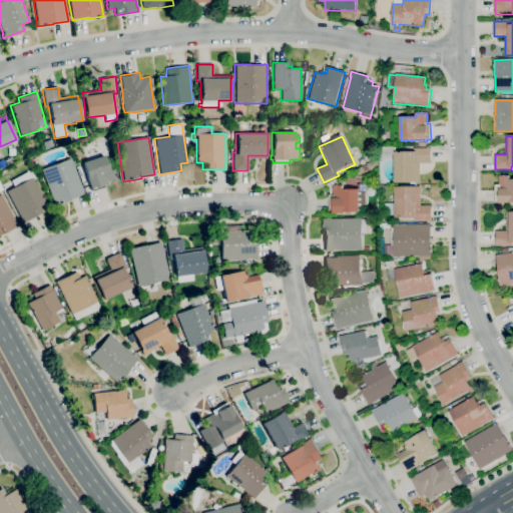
[(44,149),(42,142),(51,139),(53,146),(44,149)]
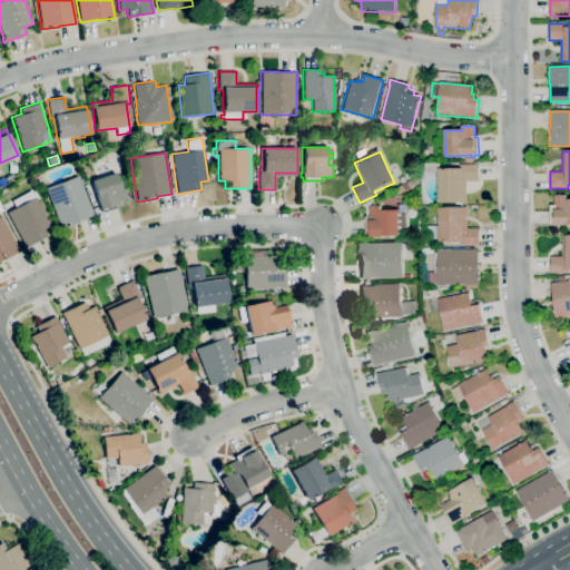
[(439,203),(439,169),(460,169),(460,165),(479,165),(479,182),(467,182),(467,203),(439,203)]
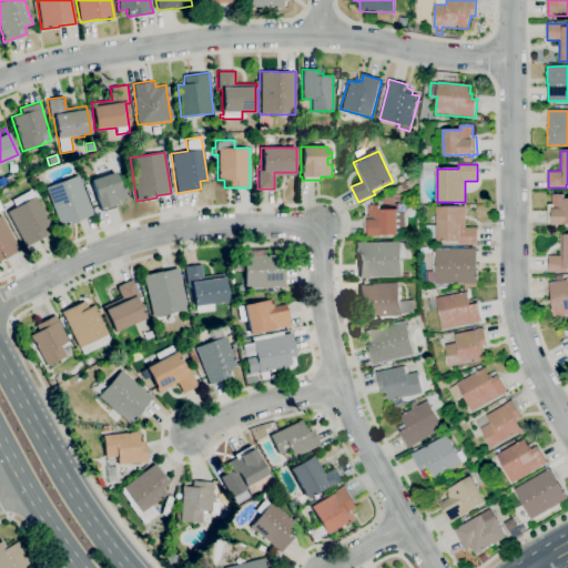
[(101,212),(90,180),(114,172),(120,189),(125,186),(130,199),(118,203),(119,205),(101,212)]
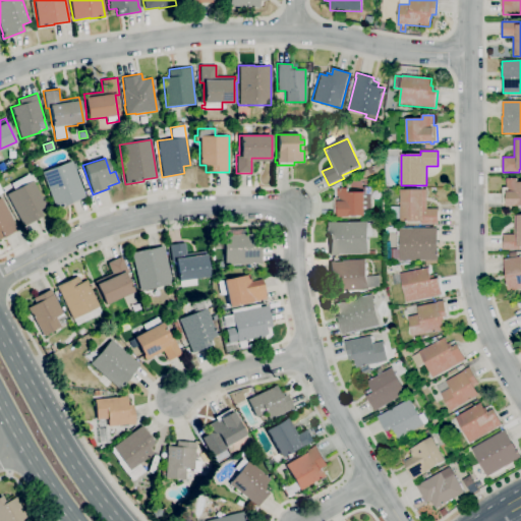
[(56,210),(51,197),(47,198),(45,191),(48,190),(42,172),(71,160),(85,196),(73,200),(74,203),(56,210)]
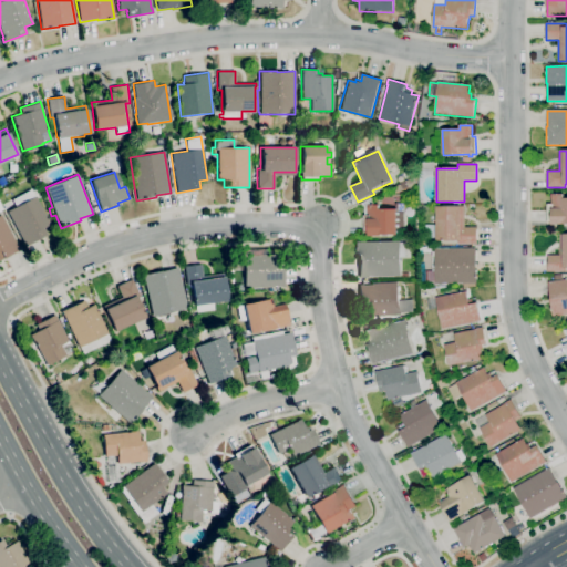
[(409,187),(406,182),(414,178),(416,184),(409,187)]
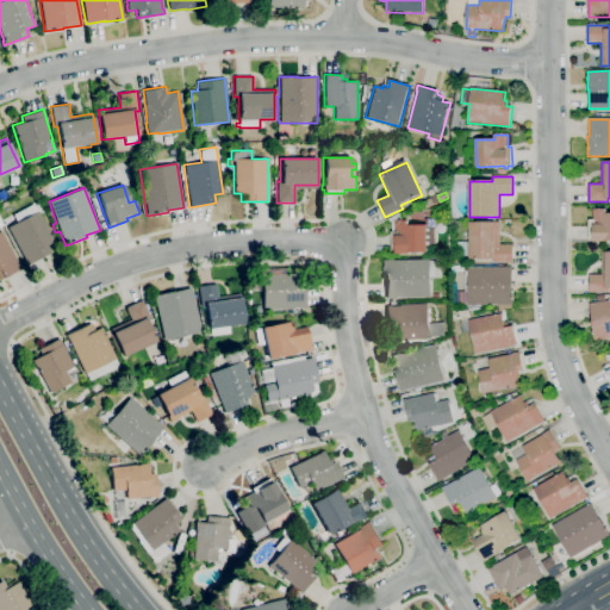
[(429,207),(425,200),(435,195),(439,201),(429,207)]
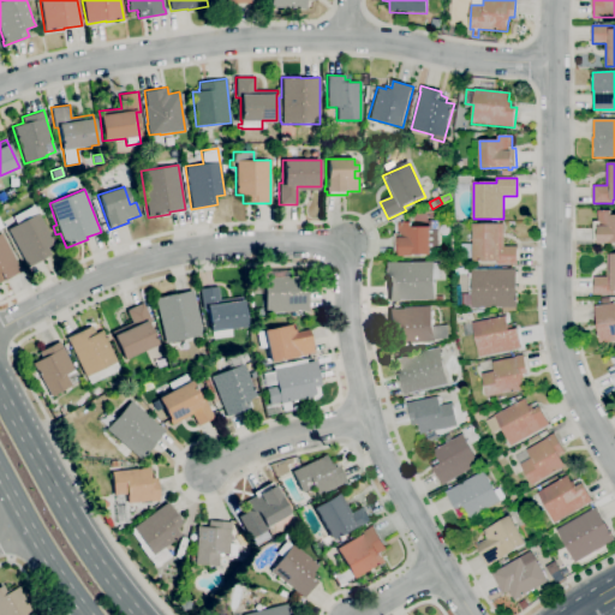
[(28,267),(7,230),(17,224),(12,216),(34,206),(37,213),(39,213),(54,243),(47,246),(52,254),(28,267)]
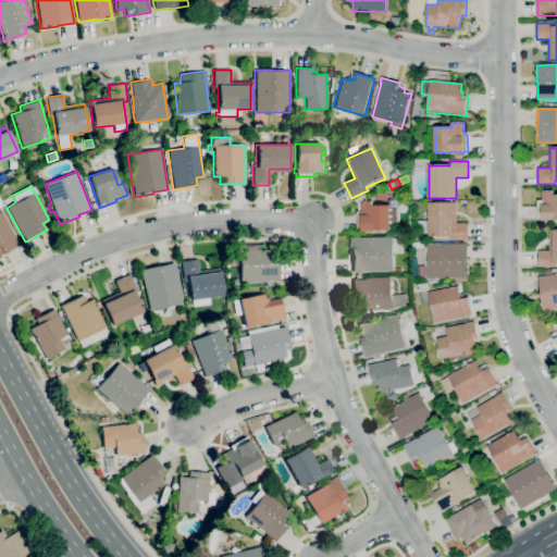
[(546,221),(542,221),(542,220),(537,220),(537,201),(542,201),(542,192),(554,192),(554,195),(556,195),(556,220),(546,220),(546,221)]
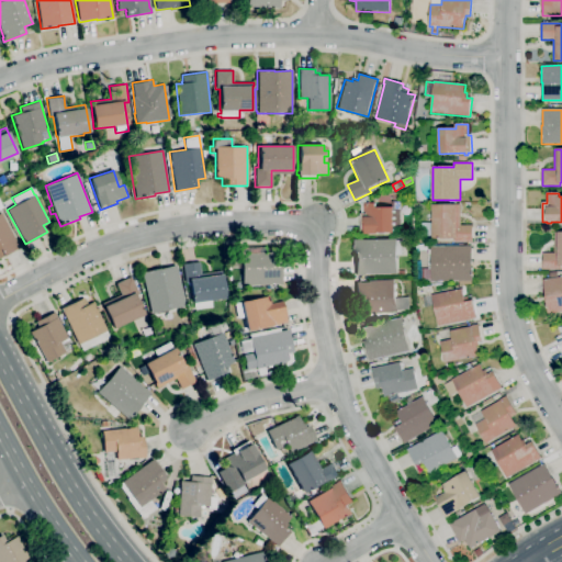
[(394,234),(366,235),(366,232),(361,232),(360,213),(361,213),(361,204),(362,204),(362,199),(370,195),(375,195),(375,208),(392,208),(392,202),(401,202),(401,231),(395,231),(395,226),(394,226),(394,234)]
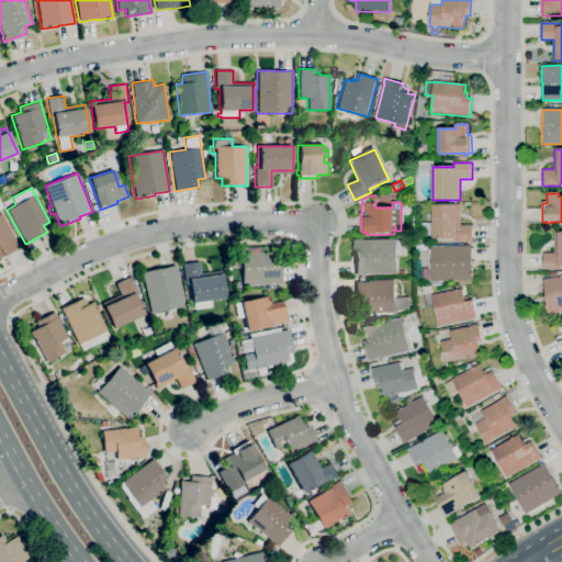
[(454,243),(454,239),(434,239),(434,236),(423,236),(423,224),(433,223),(433,205),(460,204),(461,225),(472,225),(473,242),(454,243)]
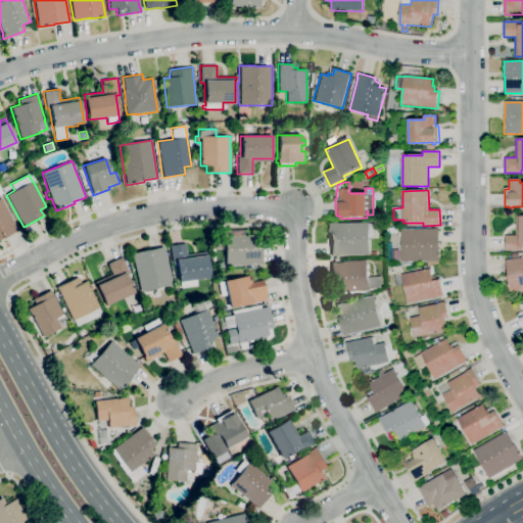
[(0,239),(0,198),(1,198),(18,230),(0,239)]
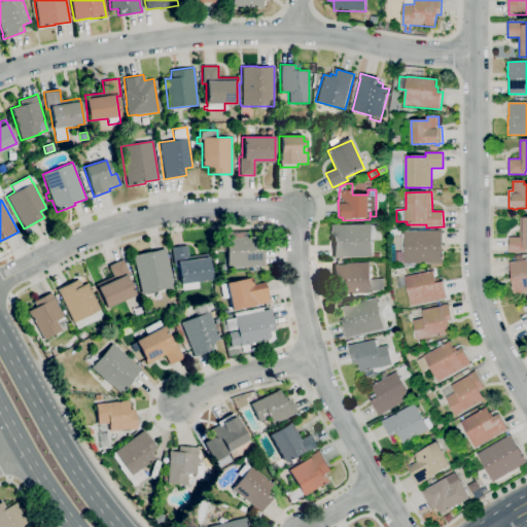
[(526,253),(510,253),(510,238),(520,238),(520,217),(526,217),(526,249),(526,253)]
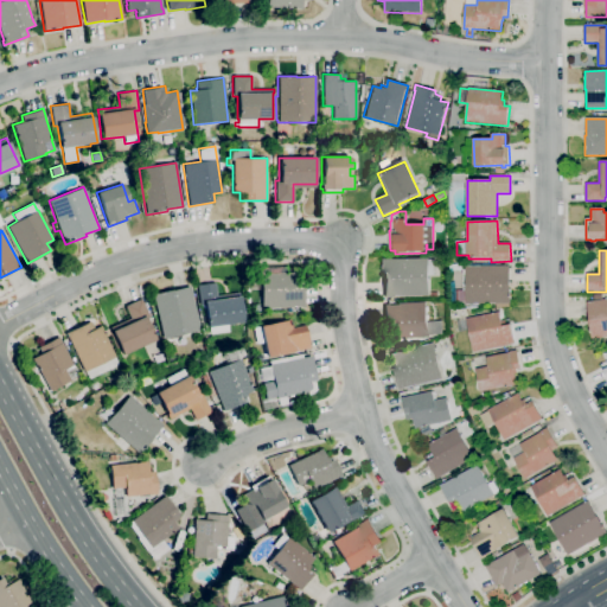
[(384,296),(384,279),(383,279),(383,260),(428,259),(428,261),(434,261),(435,276),(428,276),(429,296),(384,296)]
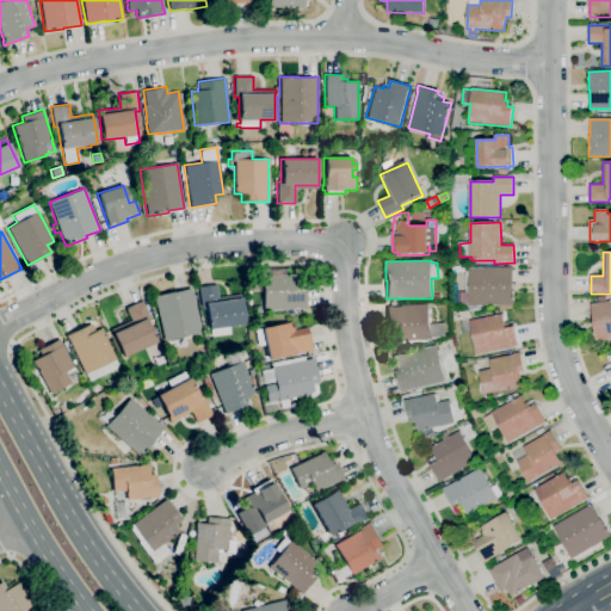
[(514,306),(469,306),(458,306),(458,292),(469,292),(469,269),(513,267),(513,298),(514,298),(514,306)]
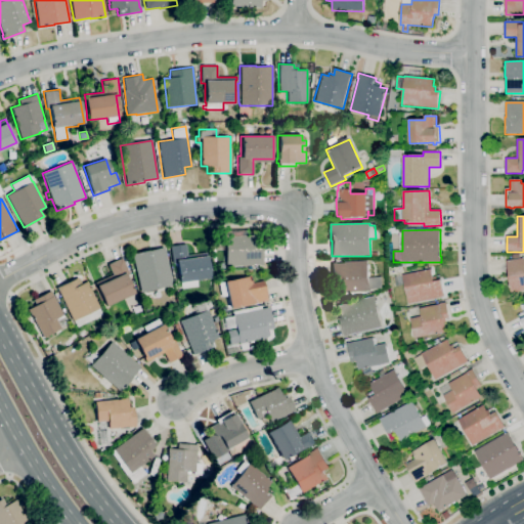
[(225,266),(224,236),(261,234),(262,265),(225,266)]
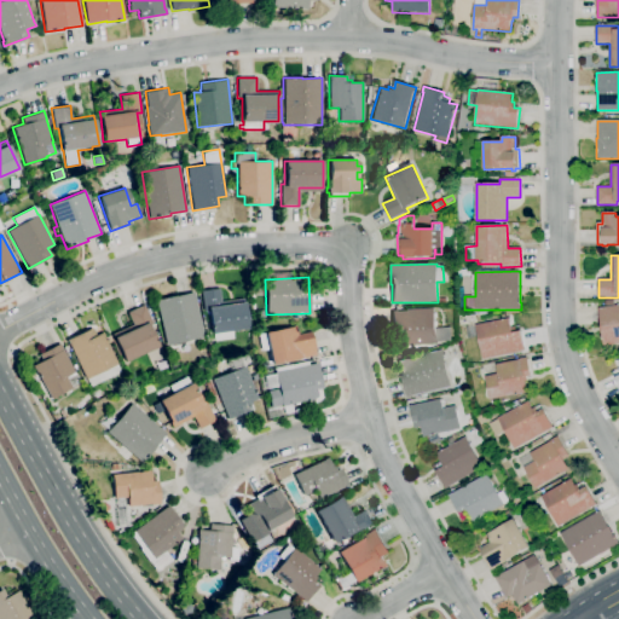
[(214,340),(213,334),(210,334),(207,311),(204,311),(201,290),(219,288),(220,301),(243,298),(244,301),(248,328),(232,330),(232,337),(214,340)]
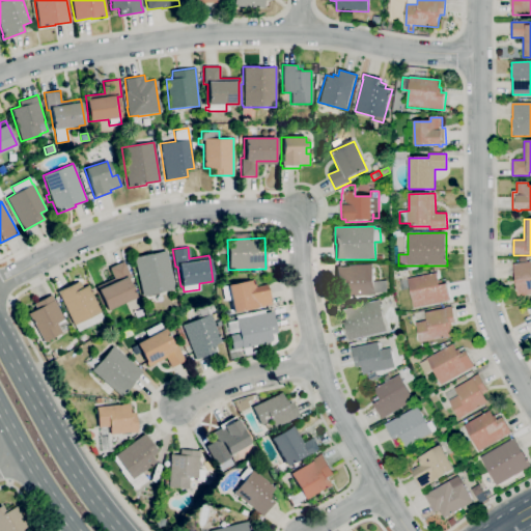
[(142,297),(134,257),(150,253),(150,254),(166,250),(175,288),(142,297)]
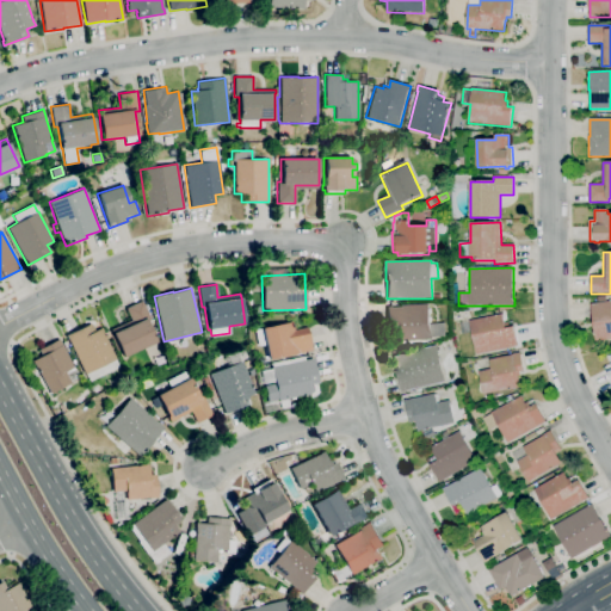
[(610,339),(596,341),(593,323),(594,323),(591,304),(598,303),(598,297),(605,296),(606,302),(610,301),(610,339)]
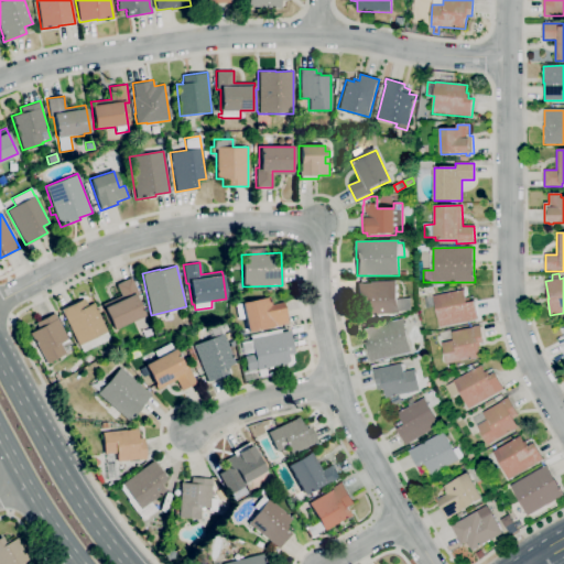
[(114,329),(112,326),(110,327),(102,311),(105,310),(101,304),(115,297),(114,295),(119,293),(116,284),(131,278),(139,294),(136,296),(142,311),(143,310),(144,313),(143,313),(144,315),(114,329)]
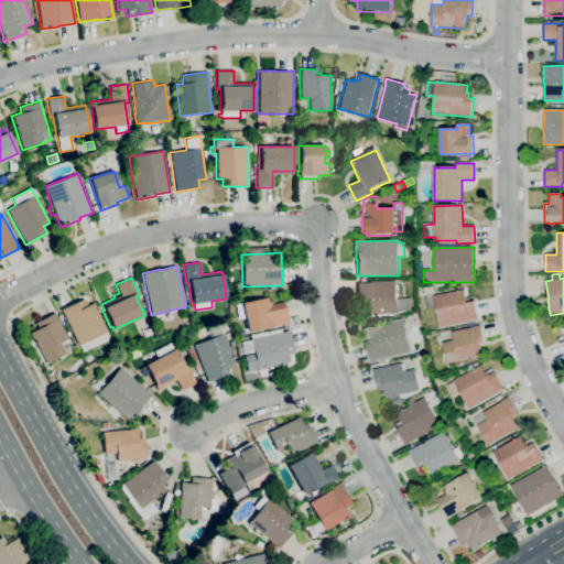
[(367,315),(367,307),(358,307),(357,283),(361,282),(361,283),(396,281),(397,285),(398,285),(399,290),(397,290),(397,293),(399,293),(399,297),(397,297),(397,299),(411,299),(411,311),(398,312),(398,313),(367,315)]
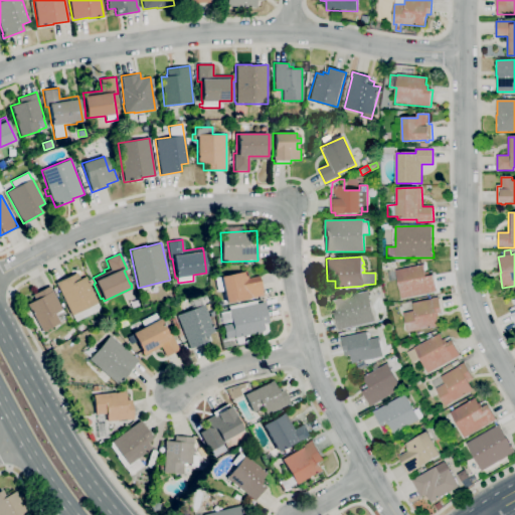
[(401,300),(397,280),(389,282),(387,273),(396,271),(395,271),(423,265),(425,273),(428,273),(430,277),(434,276),(438,292),(401,300)]
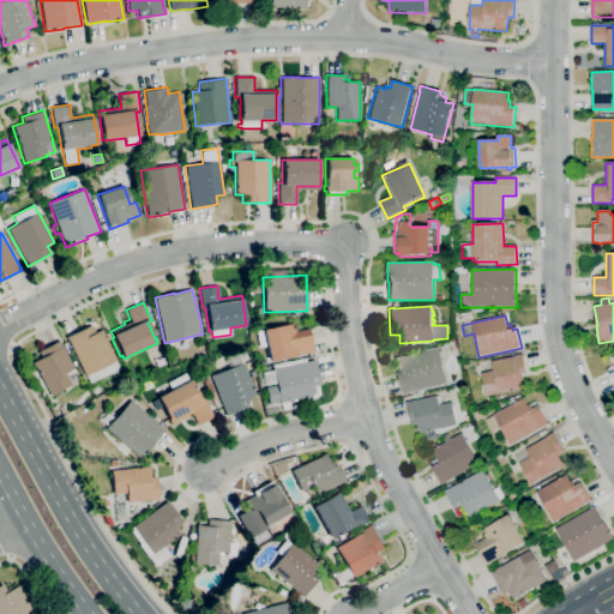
[(270,361),(266,345),(259,347),(256,331),(263,330),(293,323),(295,332),(308,329),(313,351),(270,361)]
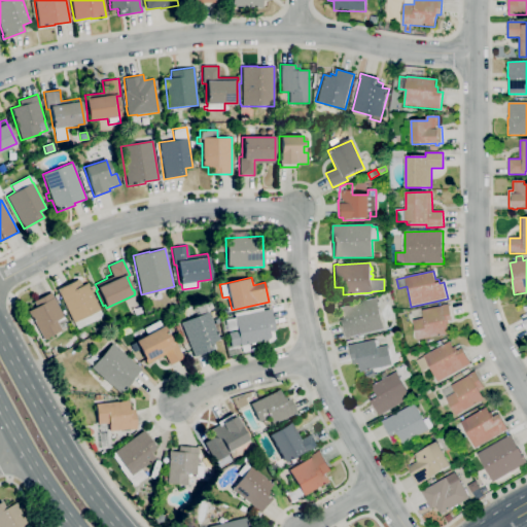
[(77,328),(74,322),(73,322),(57,289),(78,279),(81,285),(88,282),(100,310),(103,316),(77,328)]
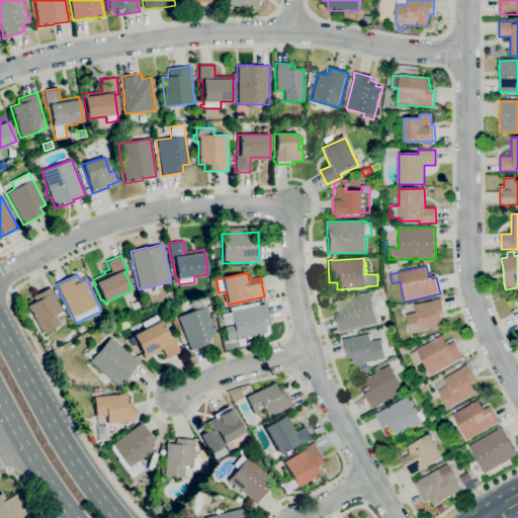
[(42,334),(27,306),(34,301),(32,296),(50,286),(54,293),(53,293),(64,313),(56,317),(61,325),(42,334)]
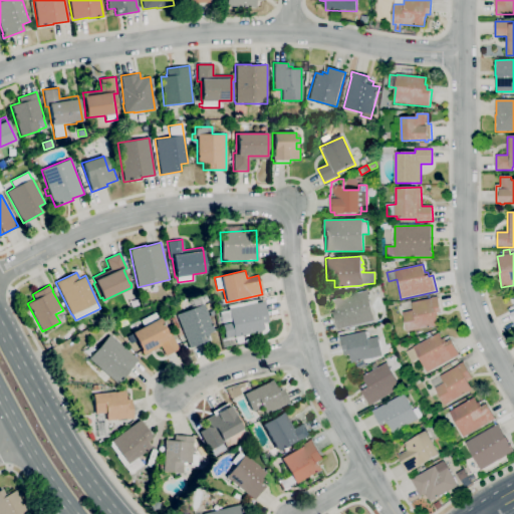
[(337,329),(334,314),(333,314),(329,299),(367,291),(374,321),(337,329)]
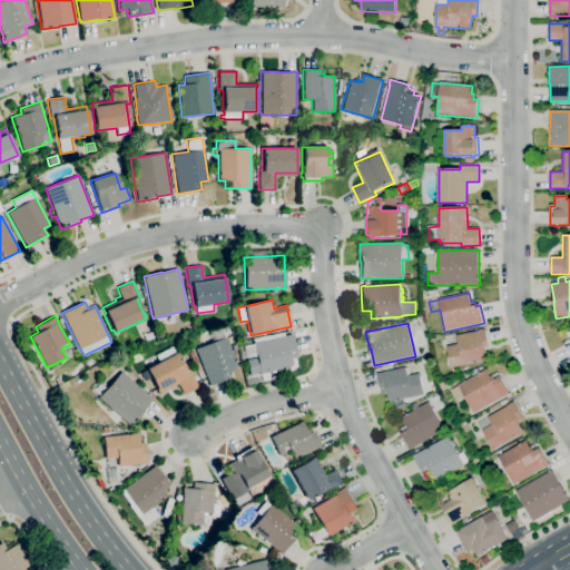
[(210,385),(195,349),(213,342),(209,333),(222,327),(237,366),(231,369),(232,371),(226,373),(227,379),(210,385)]
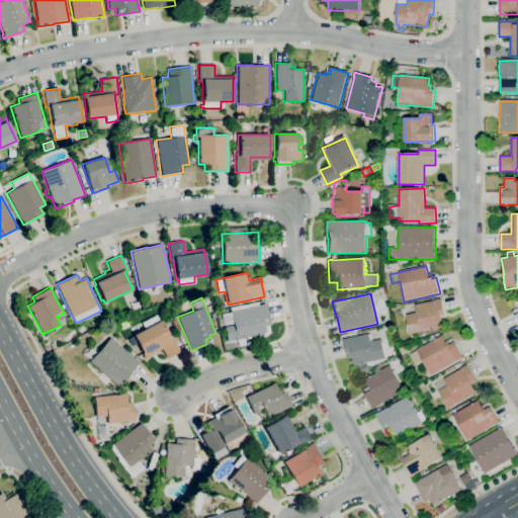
[(410,335),(407,316),(417,314),(415,305),(441,299),(444,314),(440,315),(441,319),(439,319),(441,329),(410,335)]
